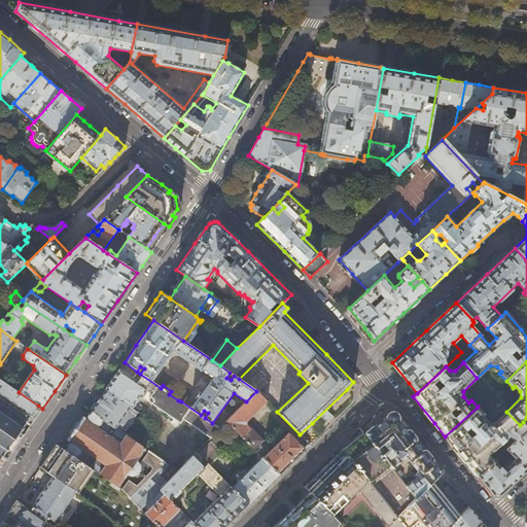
[(161,388),(140,374),(138,372),(133,379),(132,378),(119,370),(115,376),(105,389),(132,408),(139,397),(141,398),(142,396),(181,423),(184,419),(211,437),(220,428),(212,423),(205,418),(201,415),(181,401),(178,400),(169,394),(161,388)]
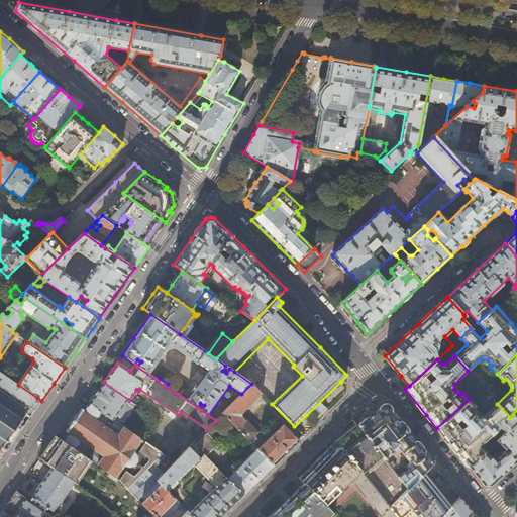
[(0,396),(26,414),(37,398),(18,385),(0,372),(0,396)]
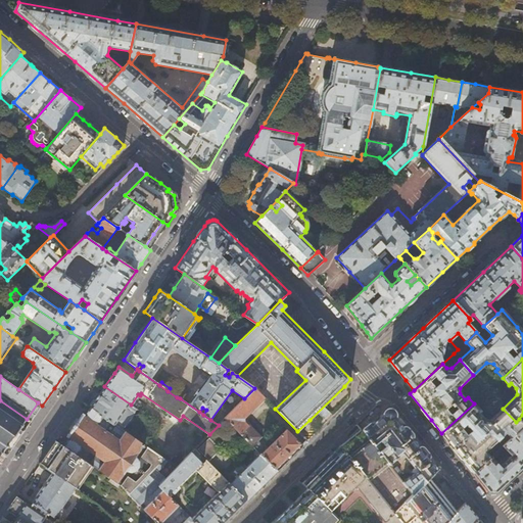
[(131,405),(104,386),(97,397),(90,408),(123,430),(126,426),(127,426),(134,416),(134,414),(137,410),(131,405)]
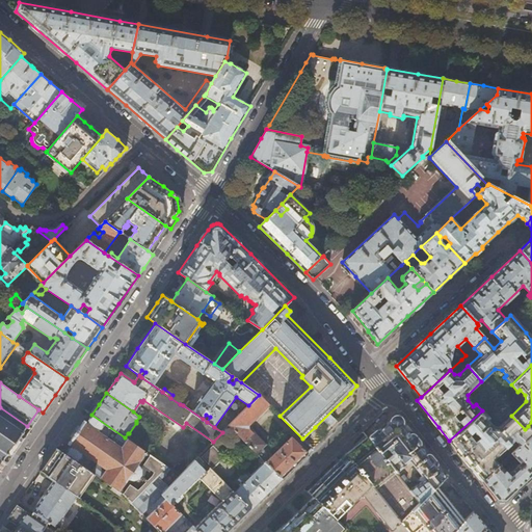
[(268,404),(259,395),(248,405),(229,426),(234,430),(244,442),(261,457),(282,479),(300,460),(308,453),(291,436),(269,458),(264,453),(265,452),(262,449),(266,444),(254,432),(253,433),(248,429),(247,425),(268,404)]
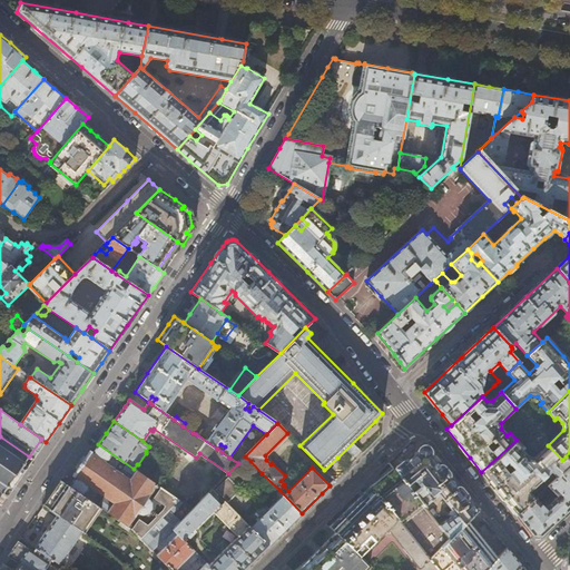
[(0,491),(3,494),(20,470),(29,457),(0,436),(0,491)]
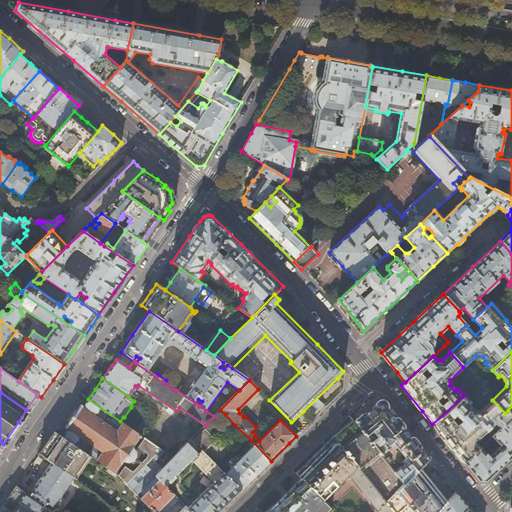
[(470,403),(464,395),(432,424),(448,444),(464,463),(481,447),(475,441),(495,423),(500,429),(511,417),(511,414),(508,410),(505,413),(492,400),(479,412),(478,411),(473,411),(468,405),(470,403)]
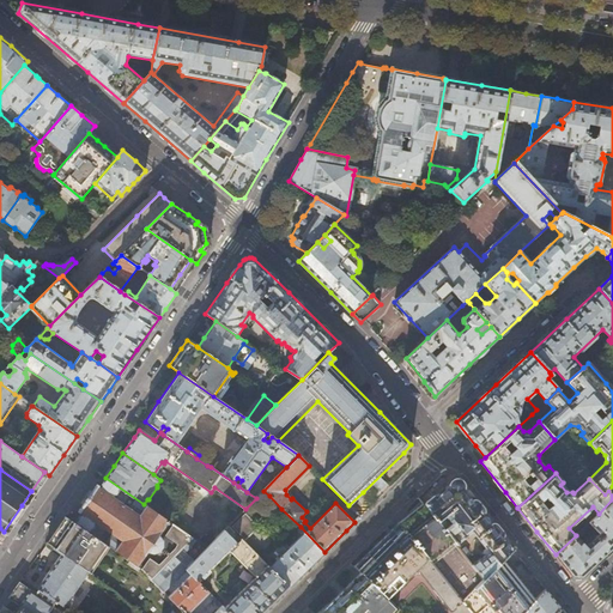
[(87,498),(85,502),(84,502),(83,503),(84,504),(80,509),(78,510),(80,513),(80,511),(82,513),(74,523),(139,568),(151,580),(192,538),(144,504),(105,478),(99,487),(98,486),(96,485),(95,486),(96,486),(91,492),(90,493),(90,495),(87,498)]
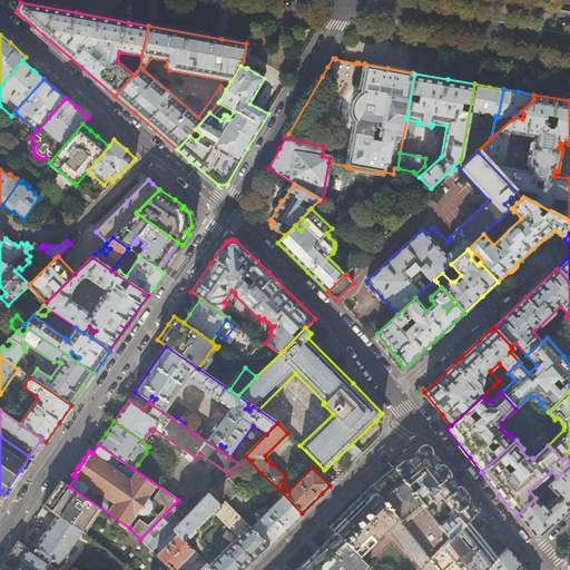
[(394,471),(424,507),(439,494),(452,510),(449,512),(449,514),(451,517),(440,526),(450,539),(468,521),(478,511),(453,482),(425,446),(416,454),(415,453),(411,452),(405,457),(405,460),(406,461),(394,471)]
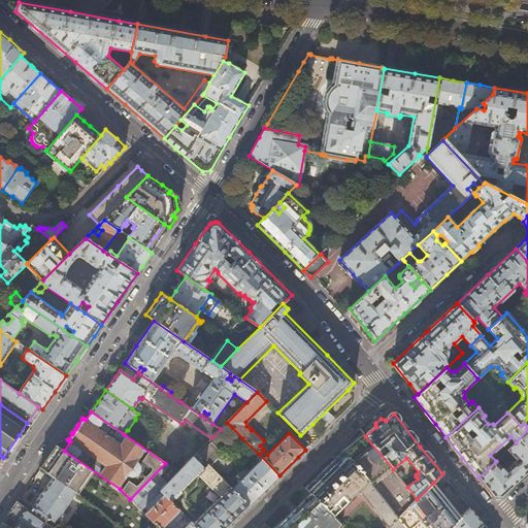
[(227,432),(232,427),(227,423),(223,427),(227,432)]
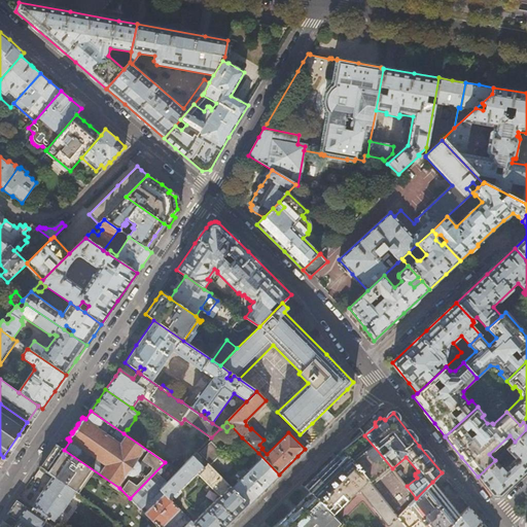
[(526,429),(515,442),(506,449),(516,458),(503,469),(497,462),(500,458),(499,456),(495,460),(478,477),(486,487),(492,495),(500,496),(518,479),(526,470),(526,429)]
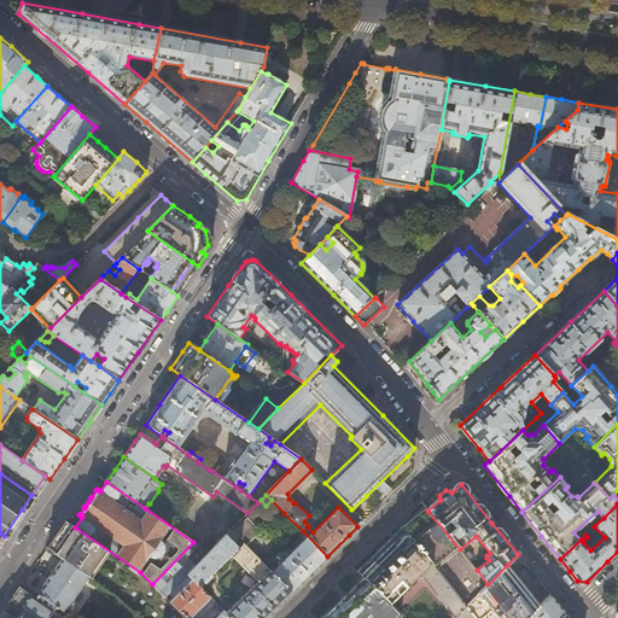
[(418,516),(402,526),(436,570),(460,551),(460,549),(427,511),(426,508),(418,516)]
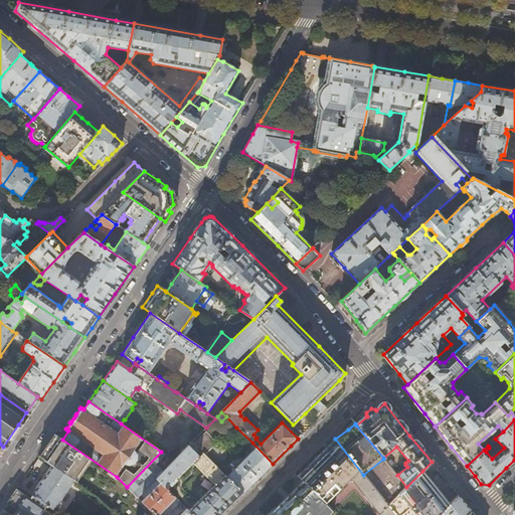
[(195,443),(206,454),(217,442),(206,431),(195,443)]
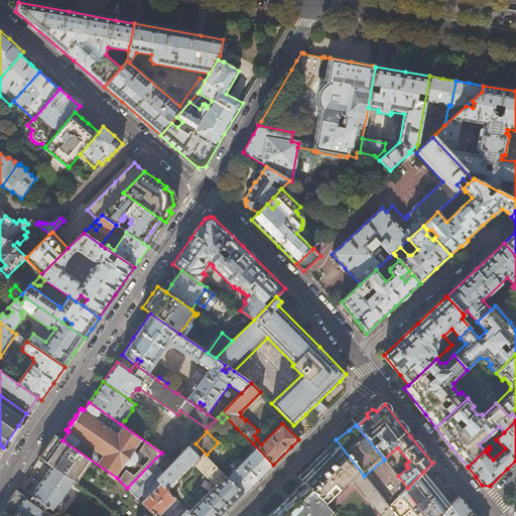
[(38,458),(51,467),(74,482),(99,499),(115,515),(155,515),(142,502),(127,488),(117,478),(62,440),(54,434),(50,440),(42,452),(38,458)]
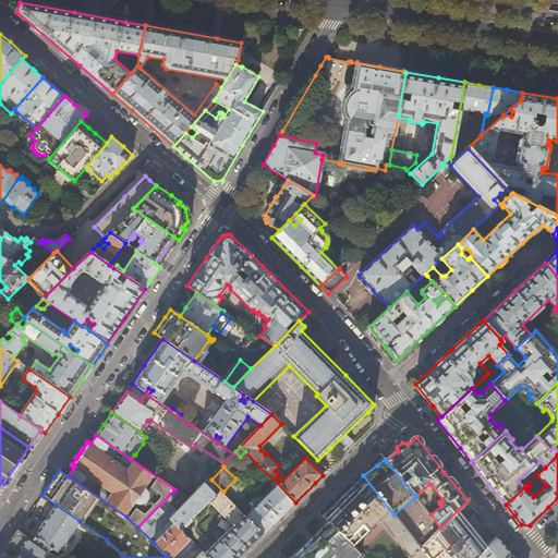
[(428,557),(393,514),(363,475),(355,484),(334,505),(322,516),(327,521),(351,545),(378,518),(410,557),(428,557)]
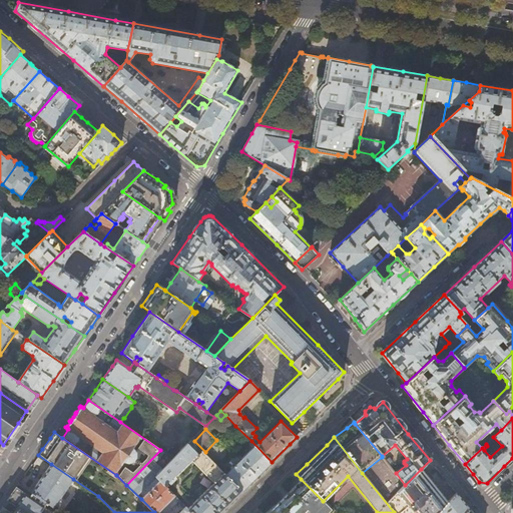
[(226,476),(191,440),(155,477),(166,488),(176,478),(175,477),(191,461),(214,483),(187,509),(191,512),(219,512),(222,510),(230,503),(241,491),(226,476)]
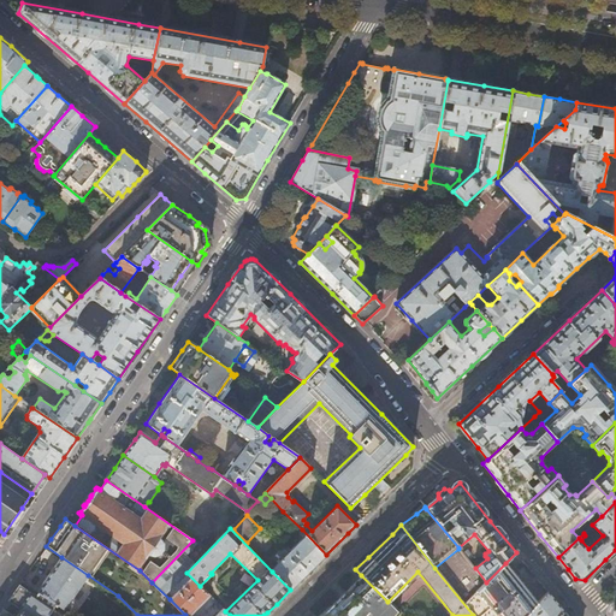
[(319,562),(326,555),(302,529),(298,533),(304,539),(291,551),(286,546),(277,555),(283,560),(272,572),(290,590),(309,572),(319,562)]
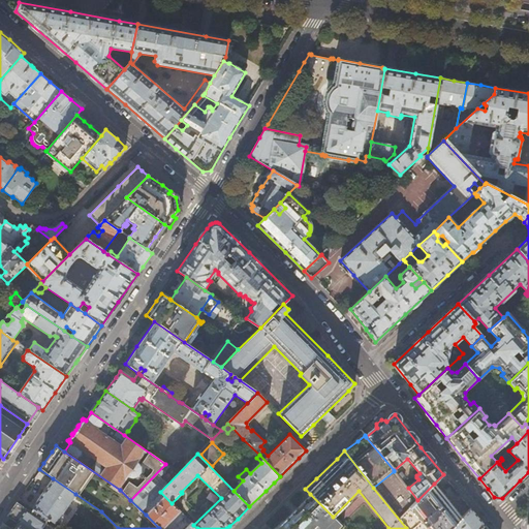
[(55,524),(75,494),(53,478),(44,492),(32,509),(33,509),(49,521),(55,524)]
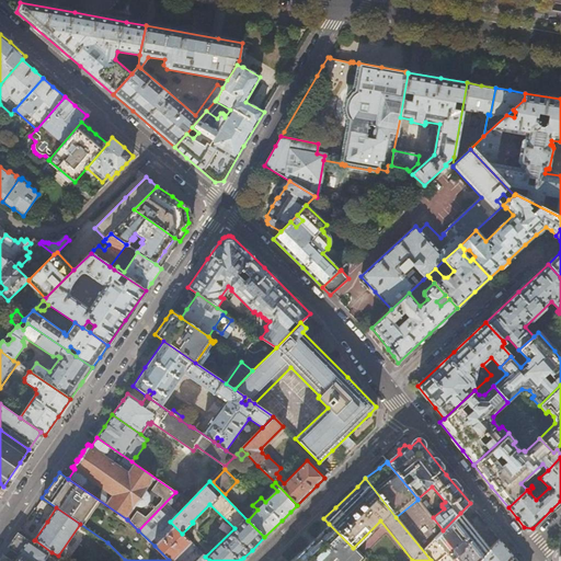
[(476,531),(460,513),(443,530),(436,538),(446,552),(437,560),(445,560),(450,557),(453,560),(478,560),(480,559),(489,549),(476,531)]
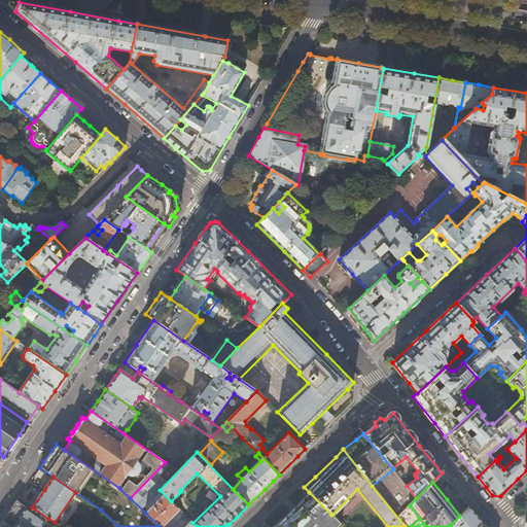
[(179,510),(171,501),(160,490),(152,497),(156,501),(145,513),(159,526),(161,526),(163,526),(179,510)]
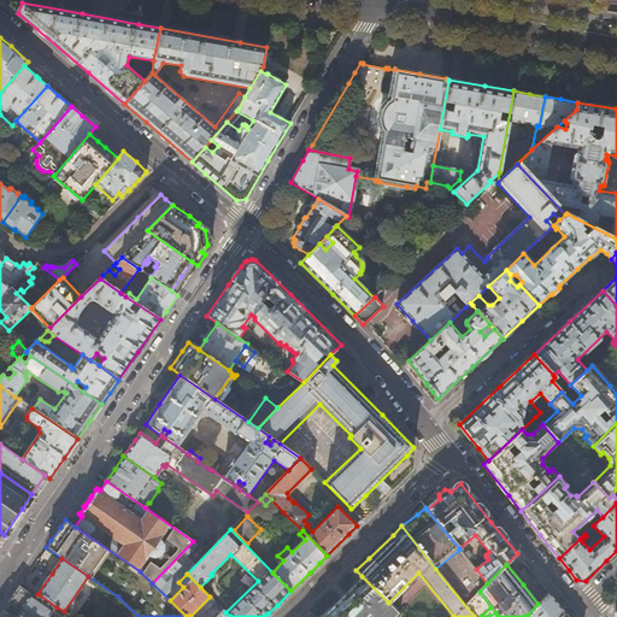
[(395,616),(399,613),(388,603),(362,576),(350,589),(321,616),(395,616)]
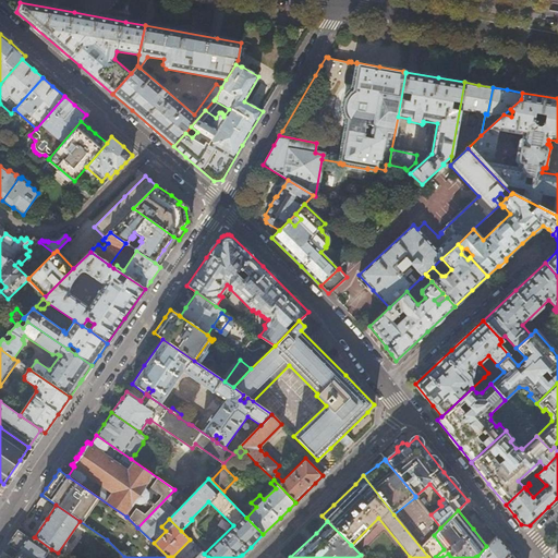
[(41,557),(49,548),(51,549),(35,537),(32,542),(16,531),(13,535),(7,545),(27,557),(41,557)]
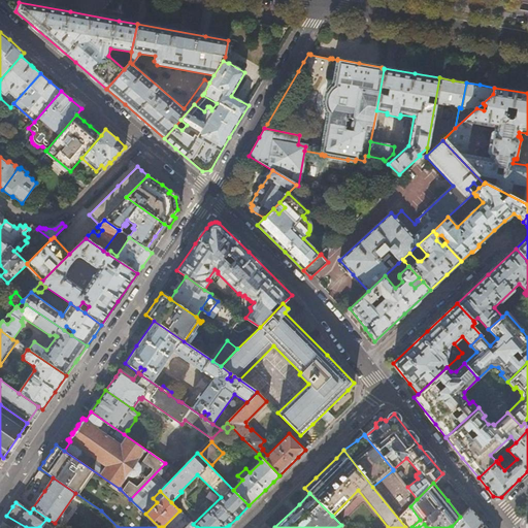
[(469,507),(460,517),(452,526),(453,527),(479,527),(483,525),(477,518),(469,507)]
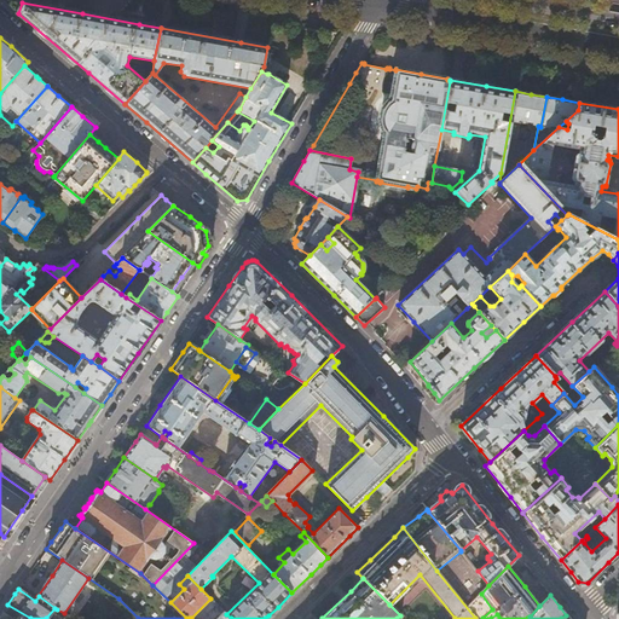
[(30,618),(7,605),(0,614),(0,618),(30,618)]
